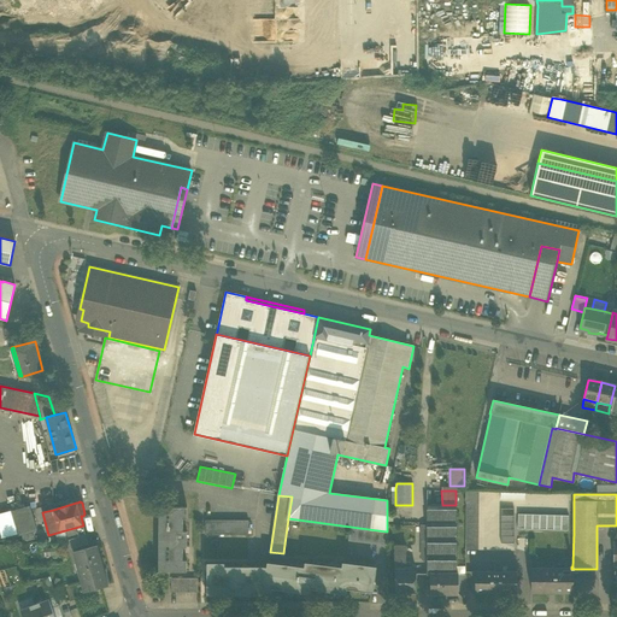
[(427,505),(427,526),(427,562),(427,576),(430,576),(430,575),(457,576),(456,505),(442,505),(427,505)]
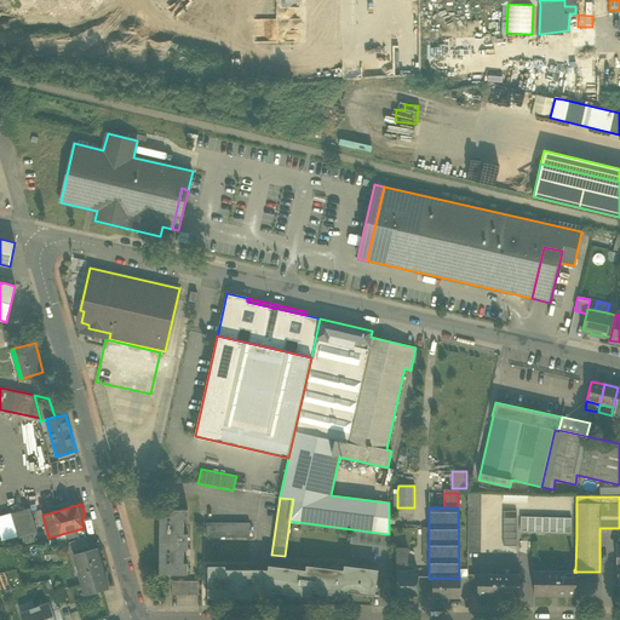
[(30,509),(12,514),(16,526),(19,539),(38,533),(30,509)]
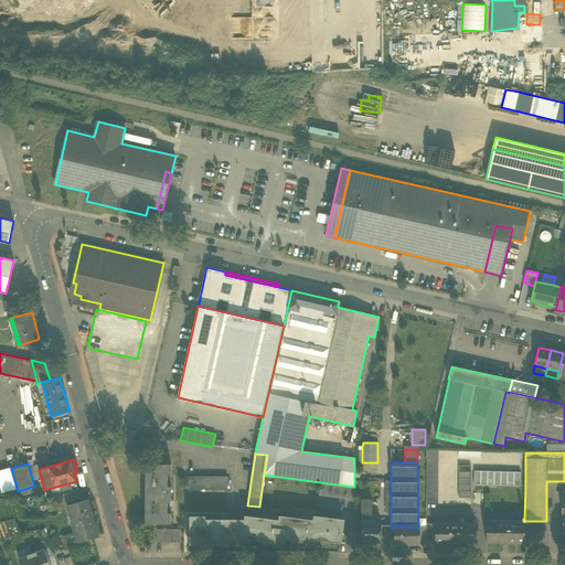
[(146,523),(171,523),(171,513),(168,513),(168,501),(171,501),(171,487),(168,487),(168,475),(171,475),(171,465),(146,465),(146,523)]
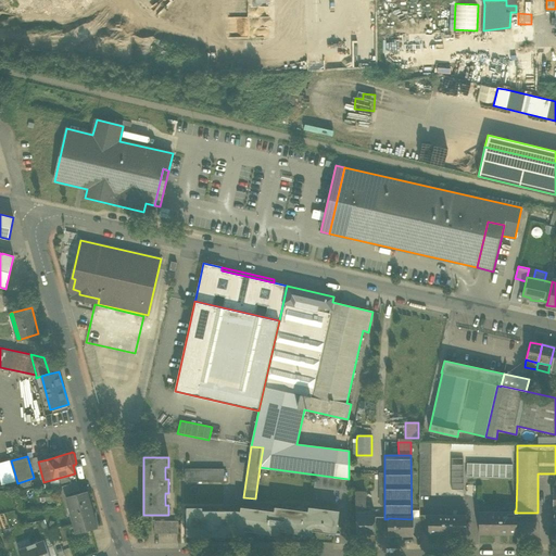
[(11,460),(4,463),(8,474),(14,471),(11,460)]
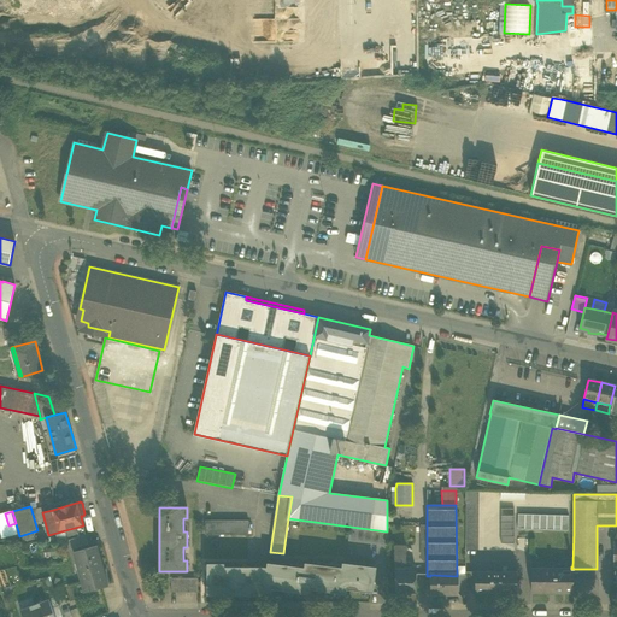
[(19,536),(16,523),(9,526),(5,513),(0,513),(0,532),(1,536),(19,536)]
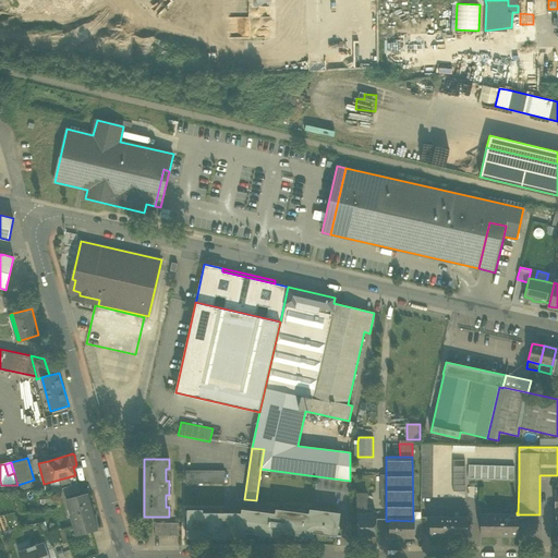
[(185,484),(225,484),(225,471),(185,471),(185,484)]
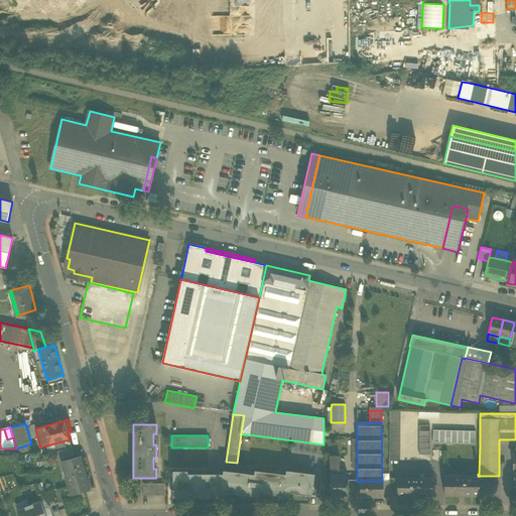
[(72,446),(70,439),(54,443),(56,450),(72,446)]
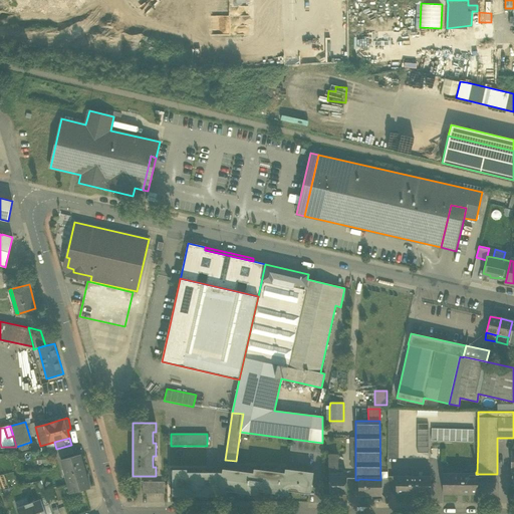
[(290,450),(322,454),(322,449),(322,443),(292,439),(290,450)]
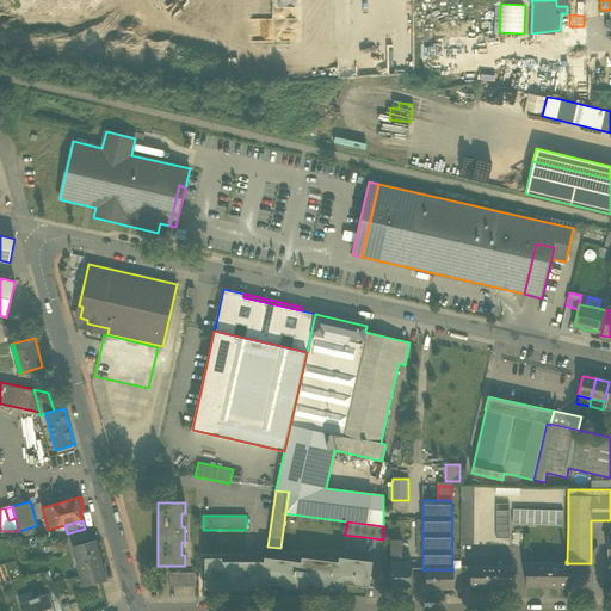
[(67,534),(71,543),(87,538),(85,529),(67,534)]
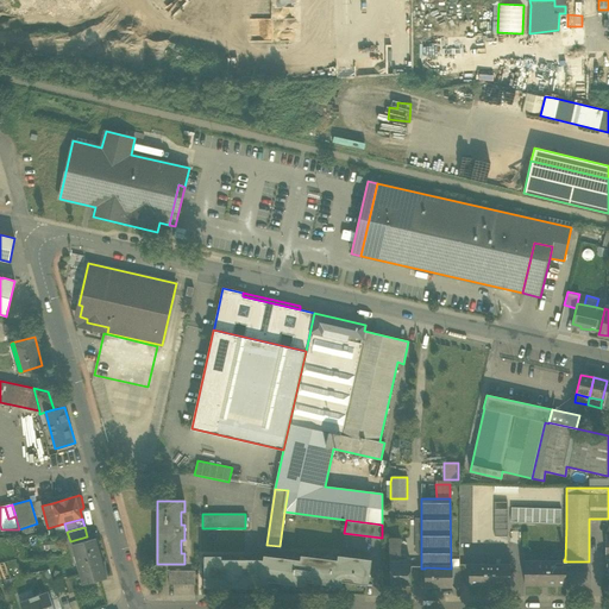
[(73,545),(83,584),(90,582),(106,578),(95,539),(73,545)]
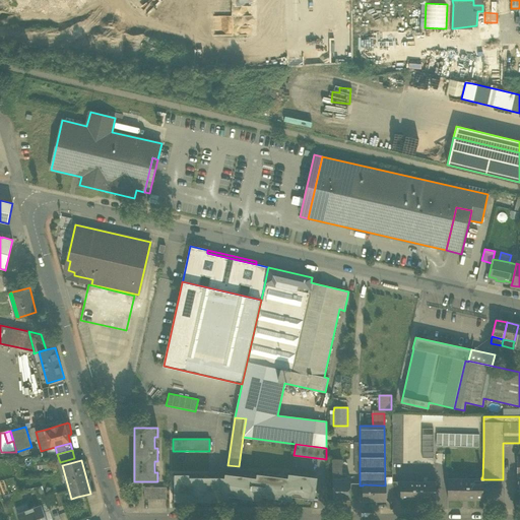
[(333,499),(350,499),(350,482),(341,482),(341,479),(342,479),(342,460),(333,460),(333,481),(333,499)]
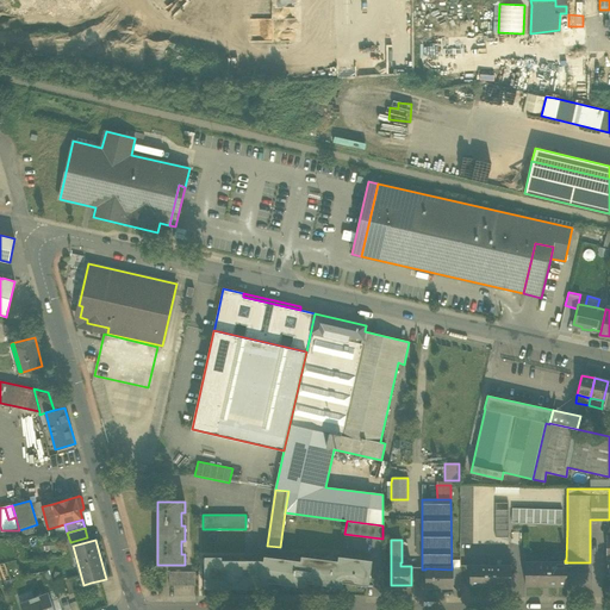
[(254,587),(255,584),(257,561),(238,561),(237,561),(237,565),(221,565),(221,558),(206,558),(206,578),(205,578),(205,582),(206,582),(206,587),(218,587),(218,585),(226,585),(226,587),(238,587),(238,585),(247,585),(247,587),(254,587)]
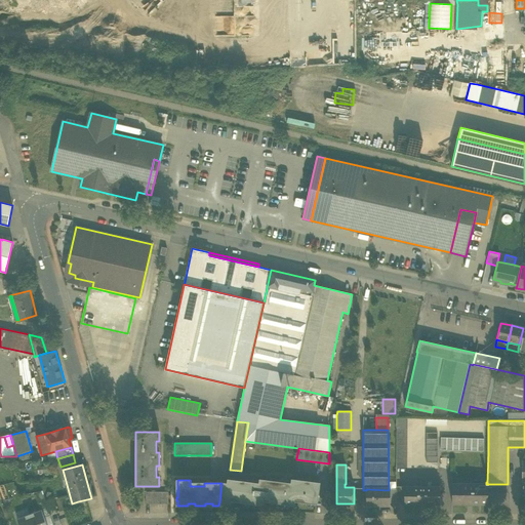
[(229,484),(221,483),(219,502),(230,503),(231,499),(261,503),(263,499),(294,503),(294,499),(317,502),(319,483),(292,480),(292,484),(260,480),(260,484),(229,480),(229,484)]
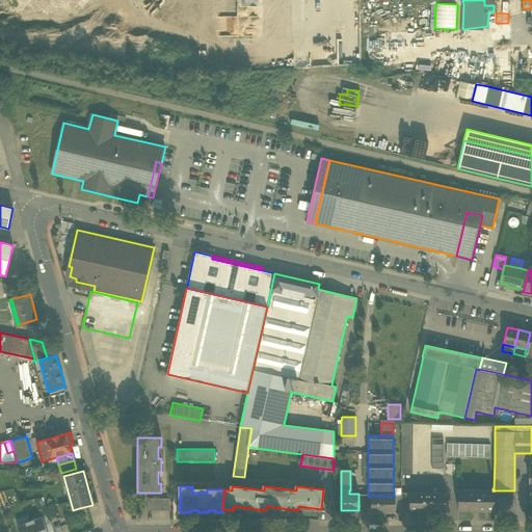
[(458,511),(495,511),(495,490),(494,490),(493,490),(458,490),(458,511)]
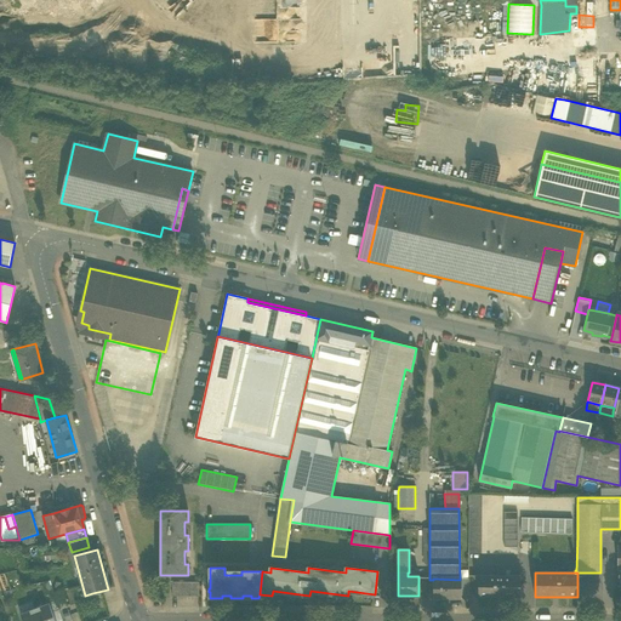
[(468,576),(468,580),(468,596),(478,596),(479,576),(468,576)]
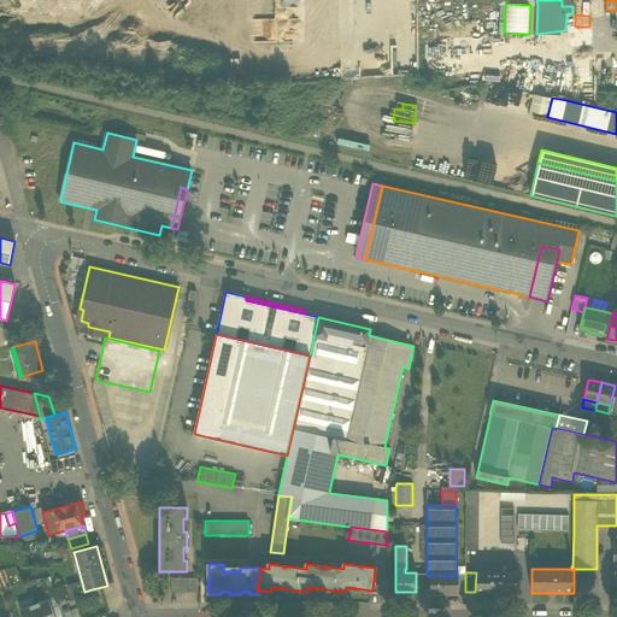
[(475,593),(517,593),(517,573),(476,573),(475,592),(475,593)]
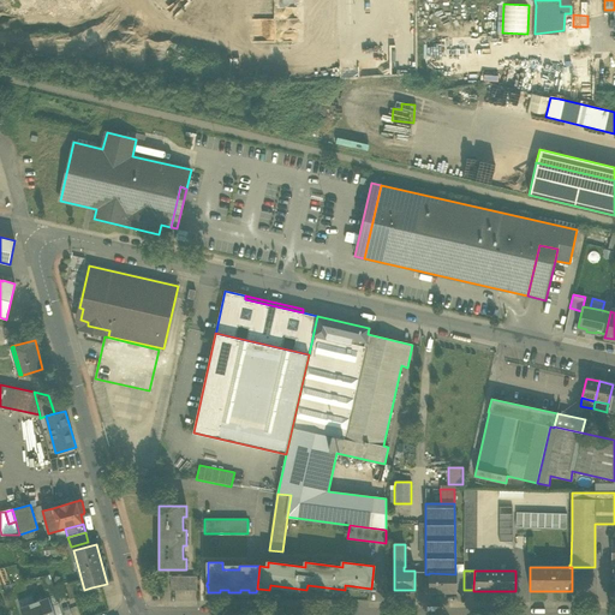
[(429,591),(457,591),(457,590),(458,574),(455,574),(429,573),(429,574),(429,591)]
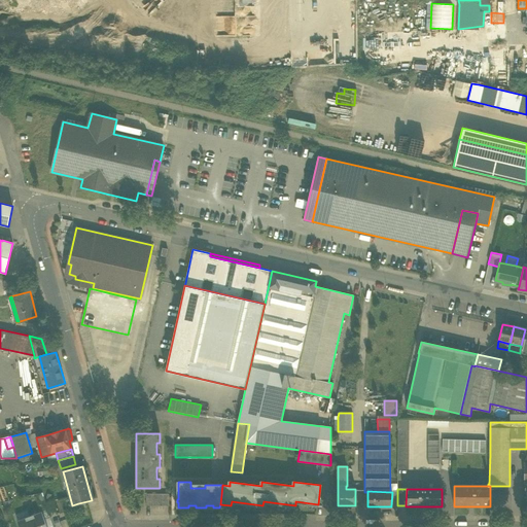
[(146,505),(169,505),(169,494),(146,494),(146,505)]
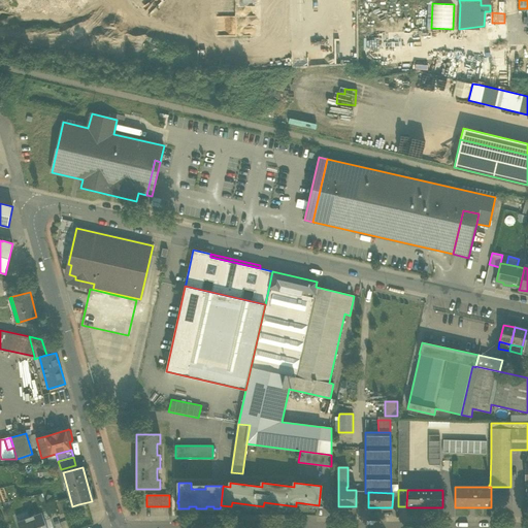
[(53,527),(54,527),(47,510),(41,513),(46,527),(53,527)]
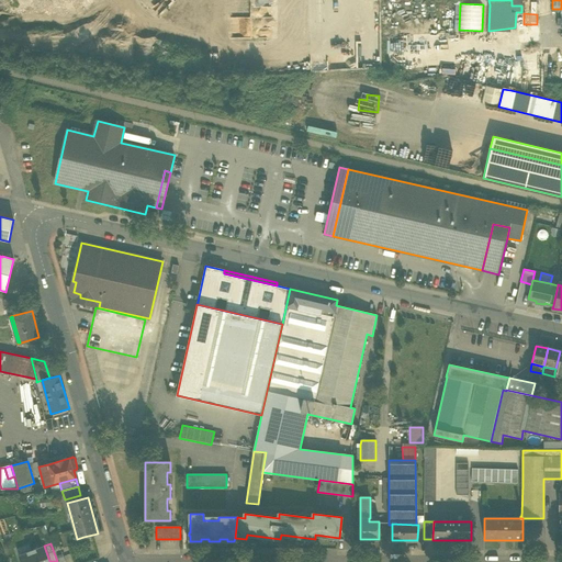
[(49,561),(44,546),(19,555),(20,561),(49,561)]
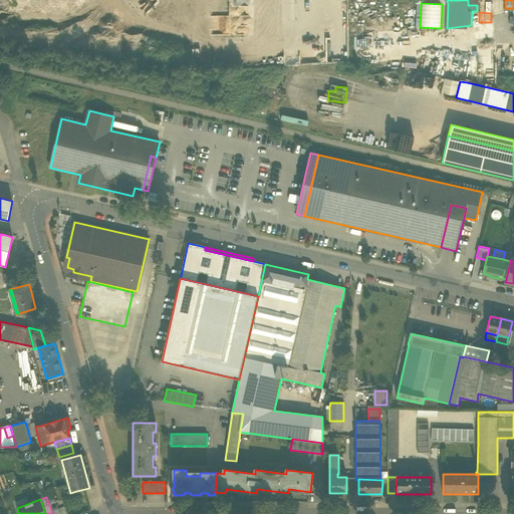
[(50,504),(53,513),(57,513),(59,513),(55,502),(50,504)]
